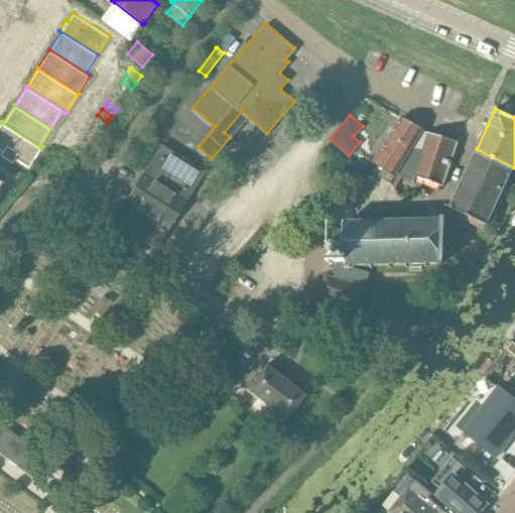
[(402,117),(374,161),(381,165),(377,173),(381,175),(391,181),(392,181),(399,186),(400,181),(402,175),(397,172),(413,147),(423,130),(402,117)]
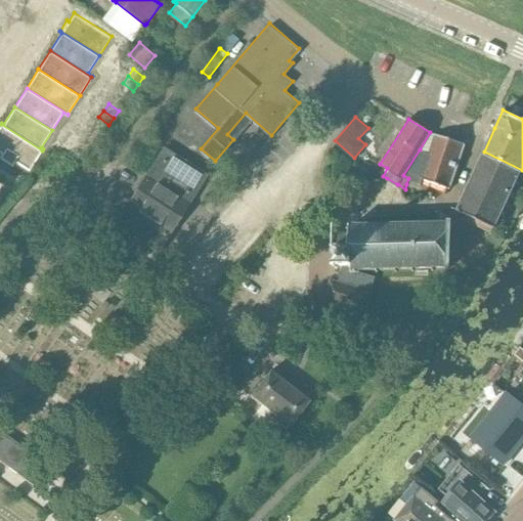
[(1,124),(0,125),(0,150),(2,153),(0,155),(0,157),(13,165),(15,161),(30,170),(42,150),(1,124)]
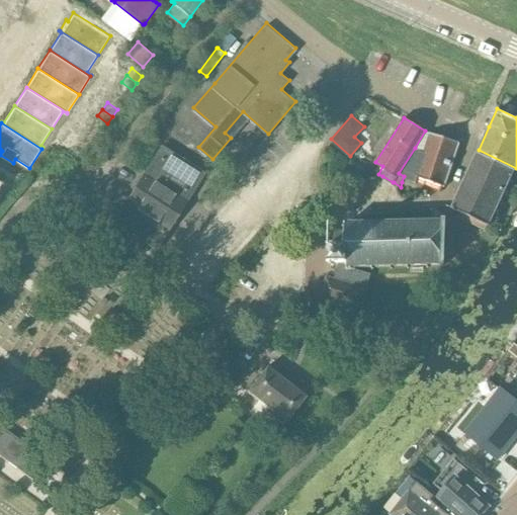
[(415,148),(399,173),(404,176),(409,179),(417,182),(419,176),(445,185),(448,176),(455,156),(460,142),(431,132),(426,151),(417,148),(415,148)]
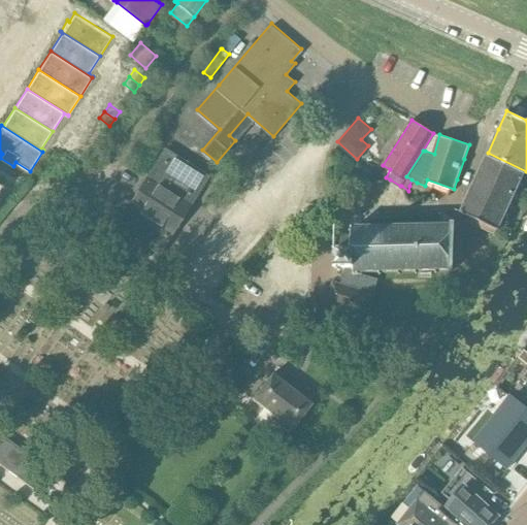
[(83,139),(77,146),(88,155),(93,148),(83,139)]
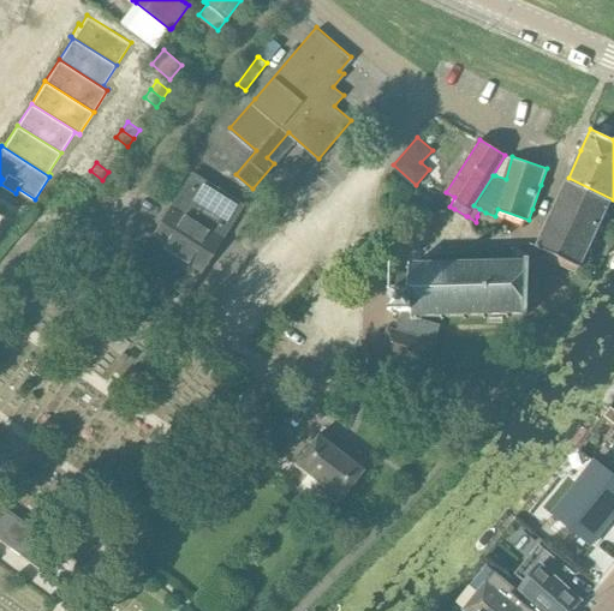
[(90,171),(84,179),(96,189),(102,180),(90,171)]
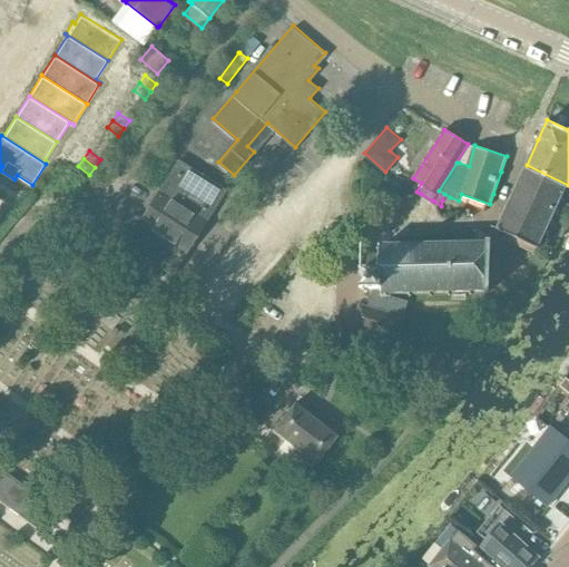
[(174,273),(197,236),(226,188),(178,158),(126,242),(174,273)]
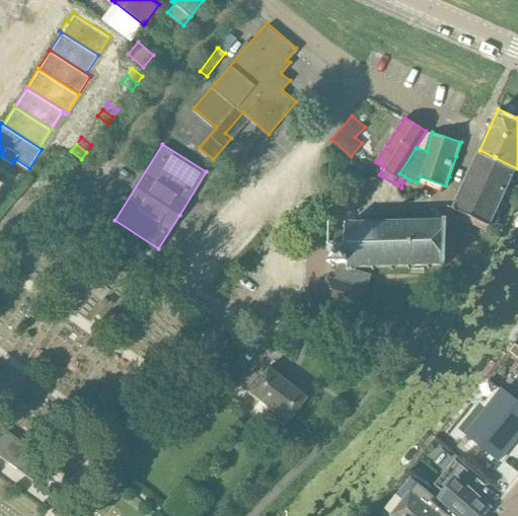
[(492,225),(517,170),(517,168),(479,150),(453,208),(463,212),(461,218),(487,230),(490,224),(492,225)]
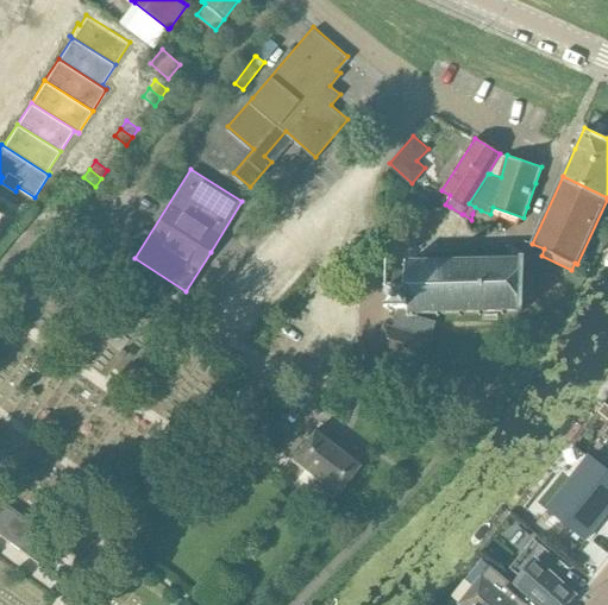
[(57,180),(49,191),(50,193),(57,197),(66,184),(57,180)]
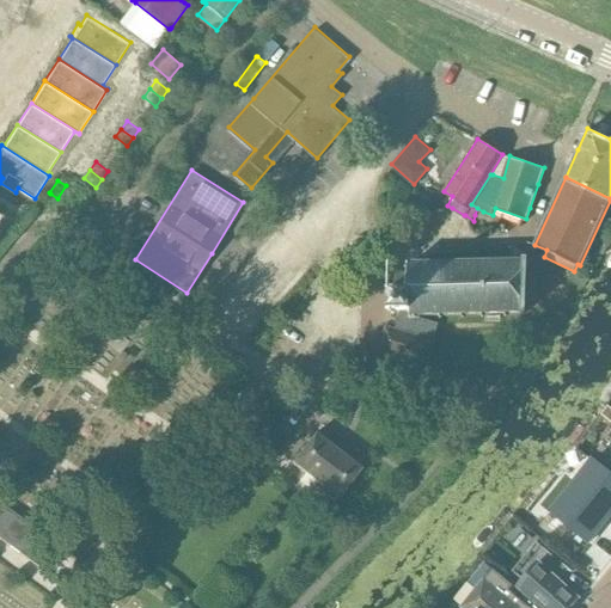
[(66,185),(57,198),(66,203),(74,191),(66,185)]
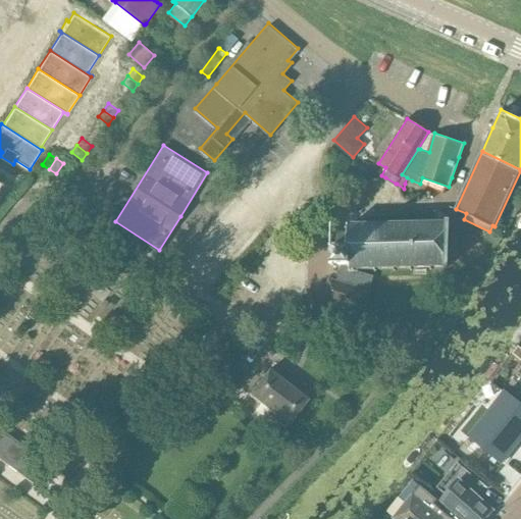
[(63,163),(56,173),(63,178),(64,176),(70,167),(63,163)]
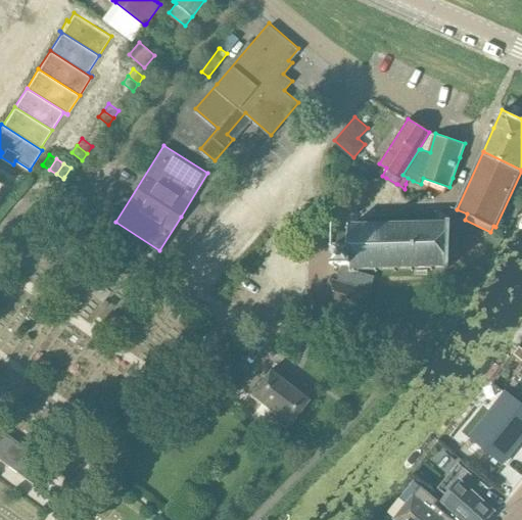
[(449,266),(451,221),(447,221),(449,217),(448,216),(449,214),(441,210),(440,213),(438,214),(436,220),(434,220),(434,222),(416,222),(416,220),(414,220),(414,222),(397,223),(397,220),(394,220),(394,223),(376,223),(376,221),(374,221),(374,223),(357,224),(357,221),(354,221),(354,224),(352,224),(352,225),(350,225),(350,227),(352,227),(352,229),(352,232),(341,230),(340,242),(337,242),(336,244),(339,247),(339,260),(336,264),(338,266),(341,264),(345,265),(340,281),(332,279),(326,298),(367,311),(373,290),(371,290),(376,275),(359,270),(359,269),(377,268),(377,270),(380,270),(380,268),(395,268),(395,270),(398,270),(397,267),(413,267),(413,270),(416,269),(416,267),(433,266),(433,268),(435,268),(435,266),(449,266)]
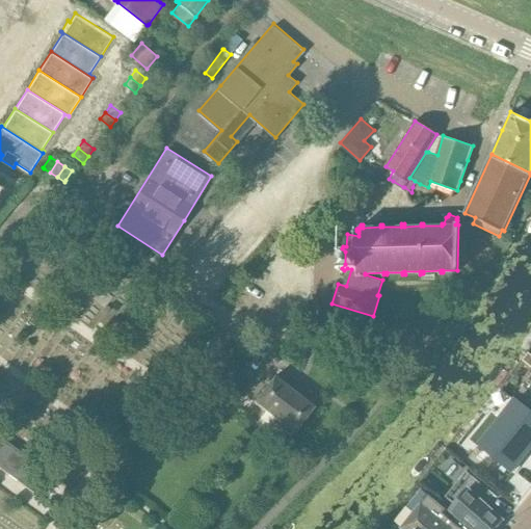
[(295,432),(315,406),(274,375),(255,401),(295,432)]
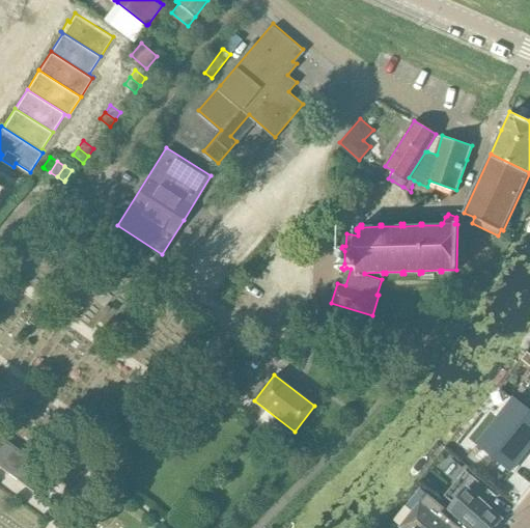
[(465,433),(457,441),(464,445),(481,460),(487,451),(509,468),(511,470),(512,469),(518,473),(523,466),(518,462),(529,446),(529,408),(527,406),(505,388),(501,384),(464,432),(465,433)]
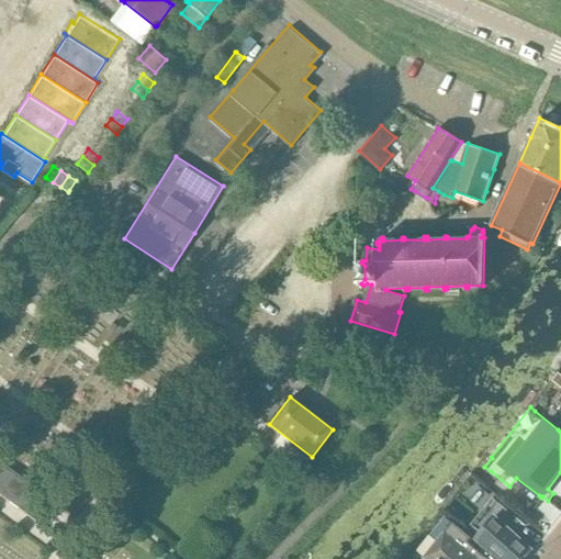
[(0,493),(37,522),(53,501),(54,500),(0,460),(0,493)]
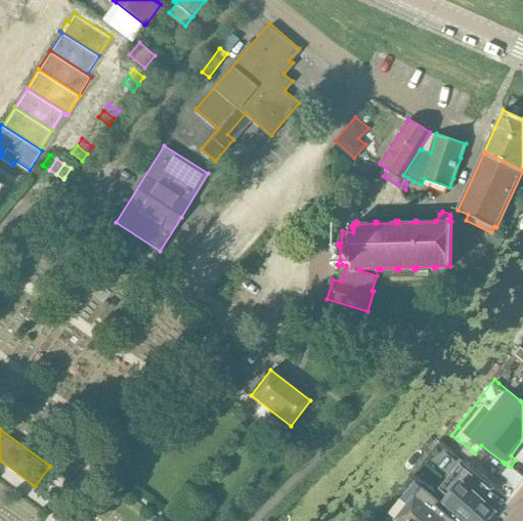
[(460,463),(439,488),(447,495),(448,495),(444,502),(450,508),(446,513),(456,520),(488,520),(497,511),(481,497),(490,488),(460,463)]
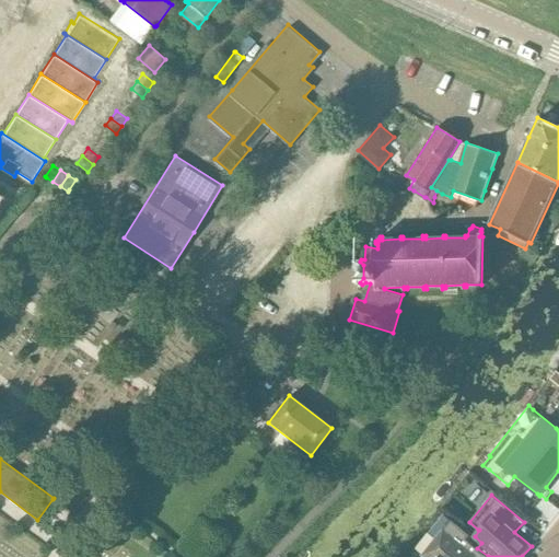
[(437,537),(422,554),(427,556),(488,556),(477,548),(467,540),(470,535),(451,519),(444,513),(430,532),(432,533),(437,537)]
